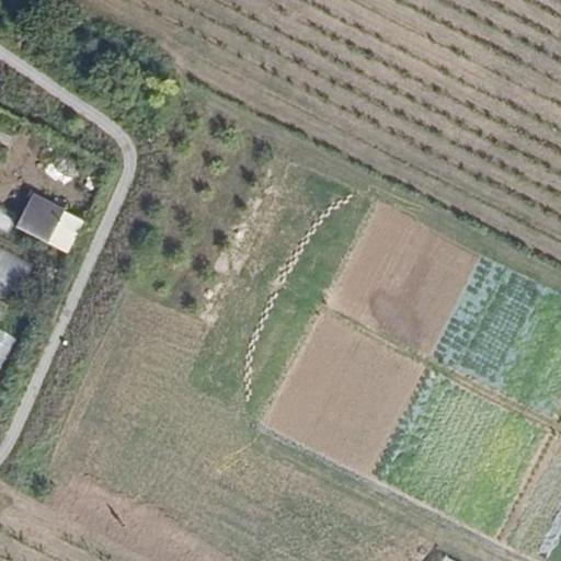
[(71,252),(87,215),(32,193),(16,229),(71,252)]
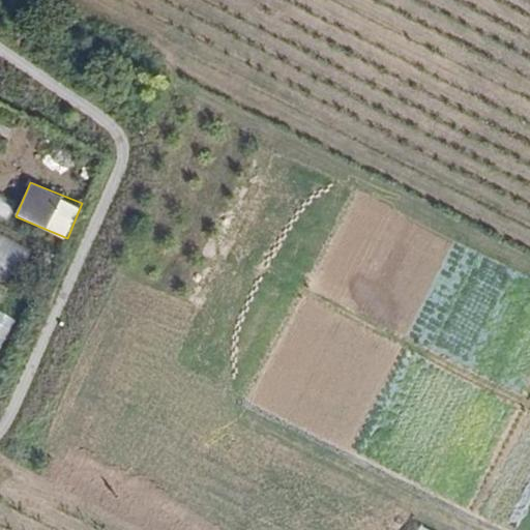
[(0,216),(7,221),(15,204),(0,196),(0,216)]
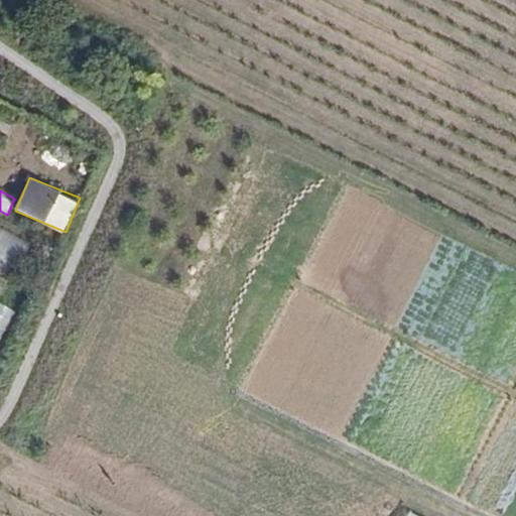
[(0,273),(12,279),(30,242),(0,227),(0,273)]
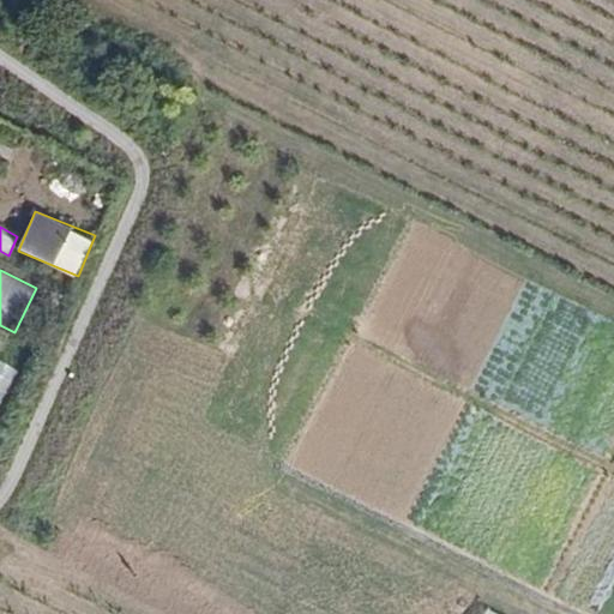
[(0,405),(16,365),(0,359),(0,405)]
